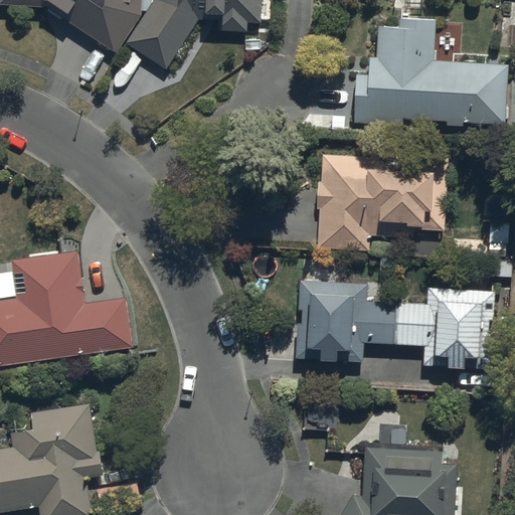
[(0,0),(0,1),(46,3),(117,51),(141,13),(141,0),(0,0)]
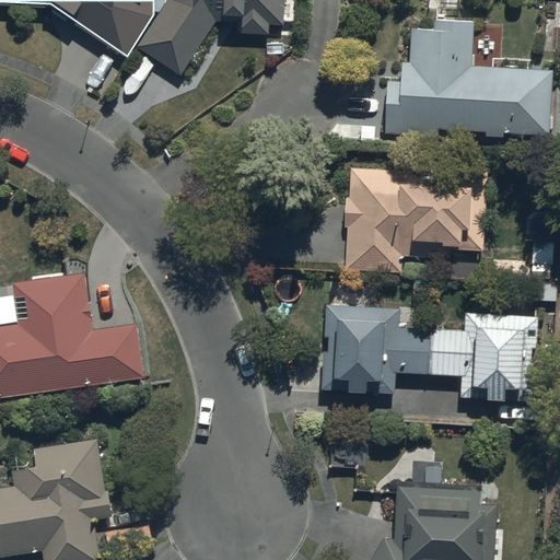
[(160,0),(141,51),(186,77),(221,26),(282,33),(282,0),(160,0)]
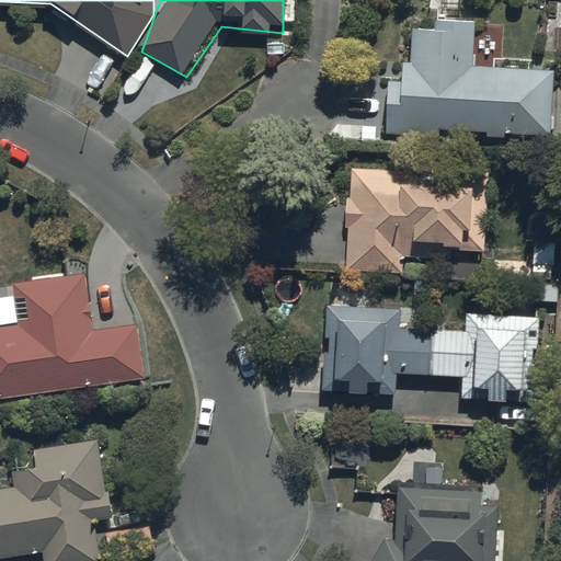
[(548,34),(387,26),(381,128),(544,136),(548,34)]
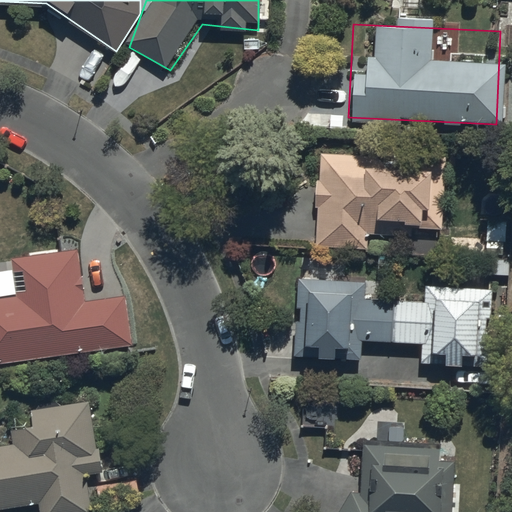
[(448,161),(321,156),(316,241),(445,246),(448,161)]
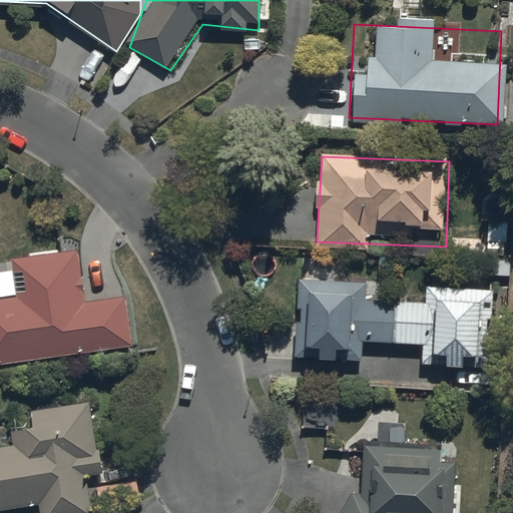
[(16,300),(0,302),(0,363),(134,346),(127,297),(86,302),(79,253),(11,263),(16,300)]
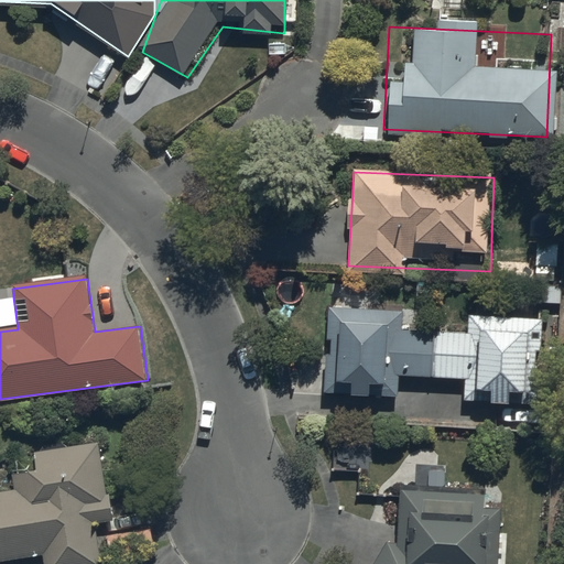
[(403,314),(334,305),(329,388),(399,397),(405,378),(467,378),(462,403),(533,405),(543,321),(476,316),(472,335),(402,328),(403,314)]
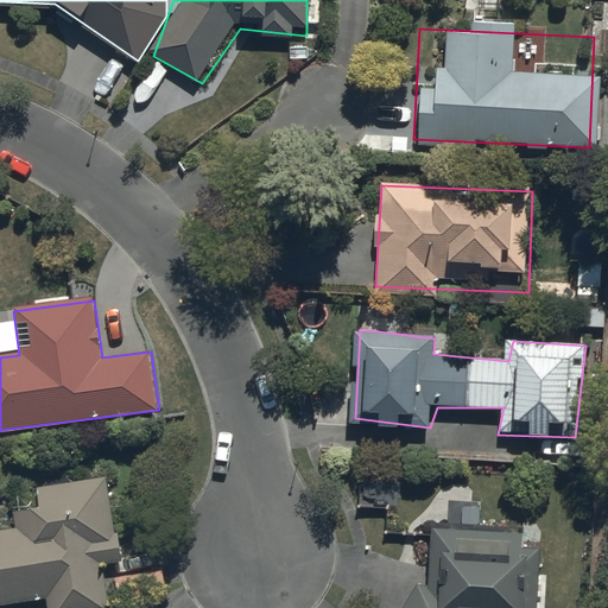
[(109,481),(0,511),(0,607),(27,607),(125,596),(109,481)]
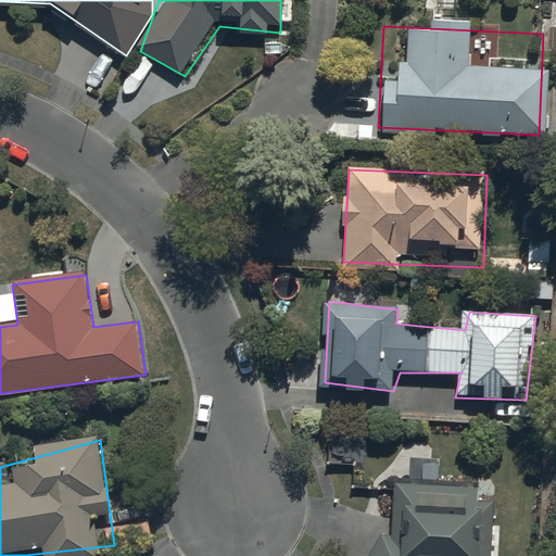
[(489,555),(491,484),(390,478),(357,555),(489,555)]
